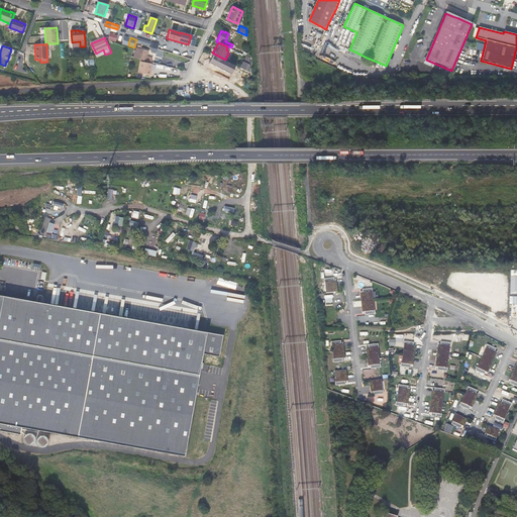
[(147,50),(137,47),(134,57),(145,60),(146,57),(147,55),(146,55),(147,50)]
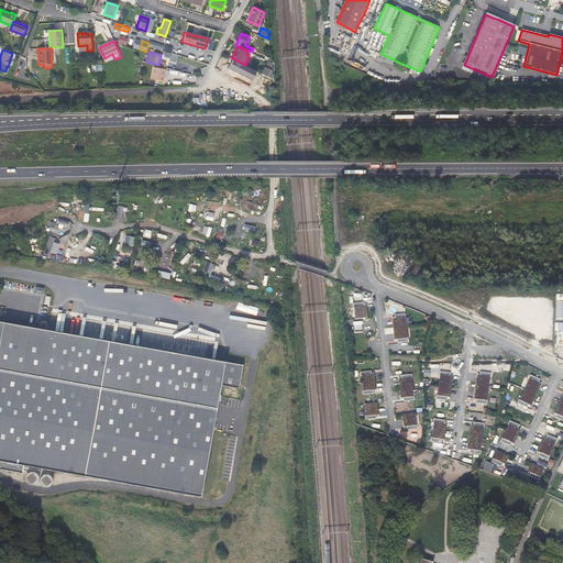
[(399,63),(382,54),(379,61),(397,68),(399,63)]
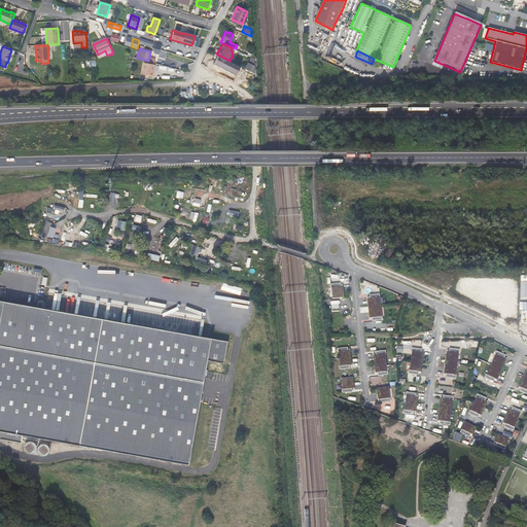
[(234,75),(238,66),(230,61),(216,54),(211,64),(234,75)]
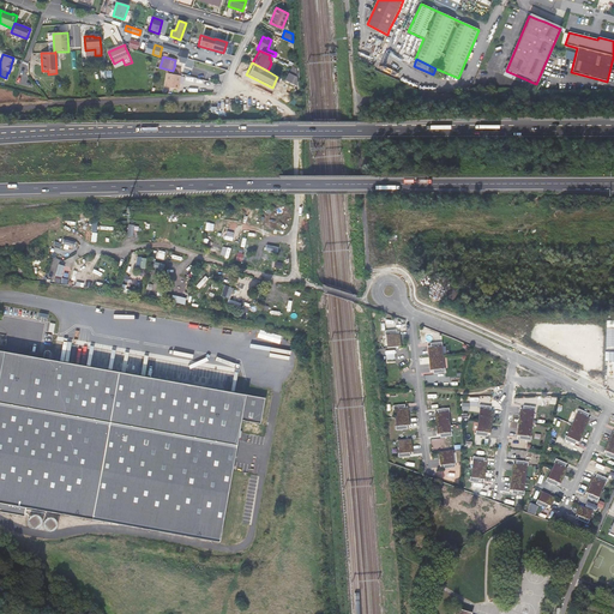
[(287,76),(283,83),(294,88),(298,80),(287,76)]
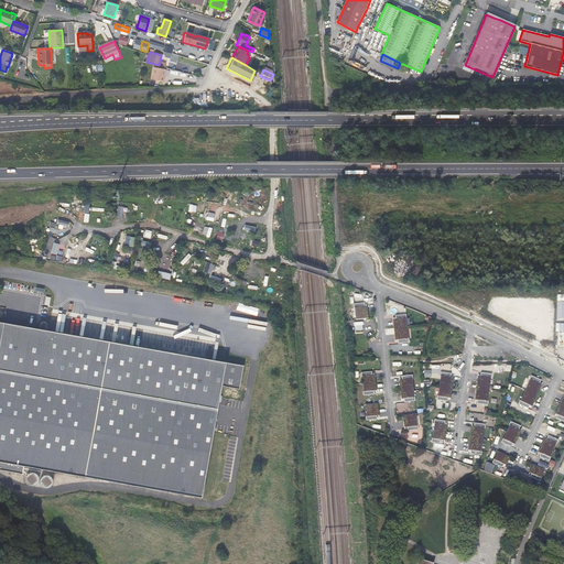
[(125,245),(133,246),(134,236),(126,235),(125,245)]
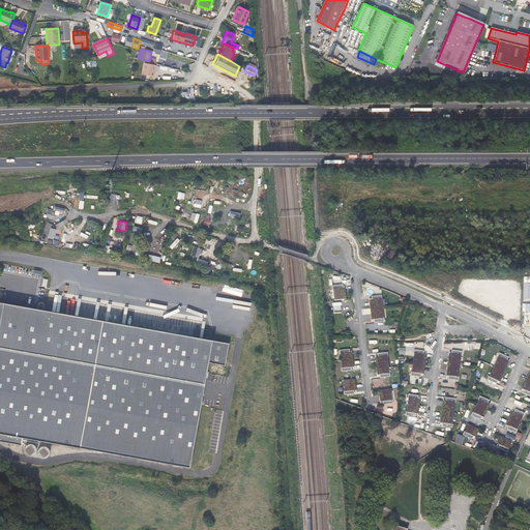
[(51,227),(48,237),(53,238),(56,229),(51,227)]
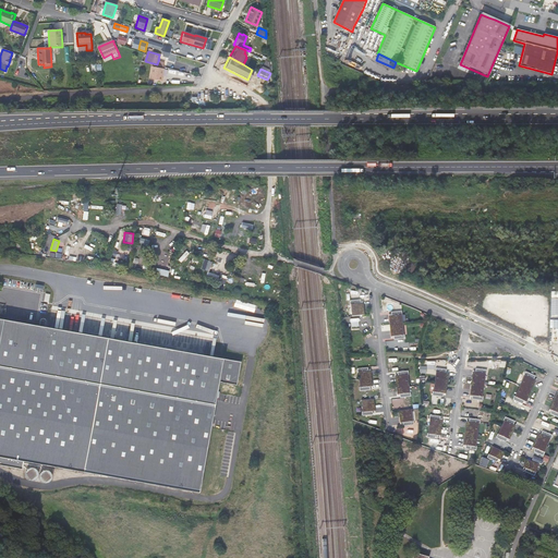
[(255,283),(256,276),(247,274),(246,281),(255,283)]
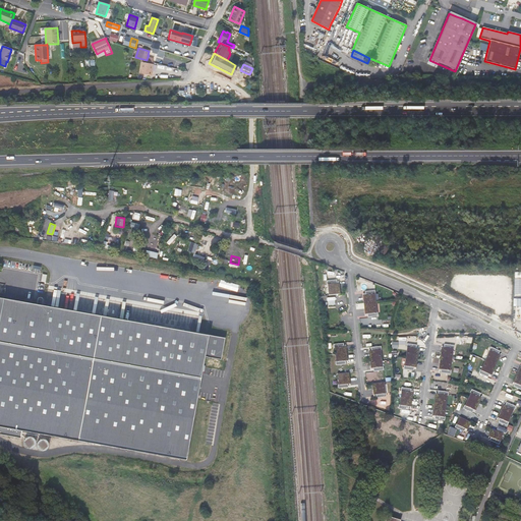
[(220,279),(218,286),(237,291),(239,285),(220,279)]
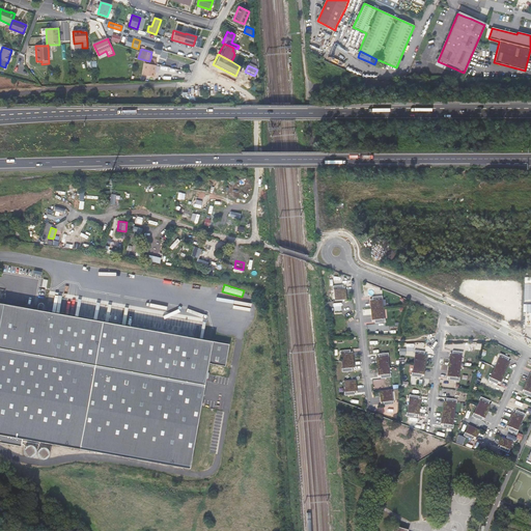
[(336,301),(346,300),(345,288),(343,288),(343,285),(333,286),(333,290),(335,289),(336,301)]
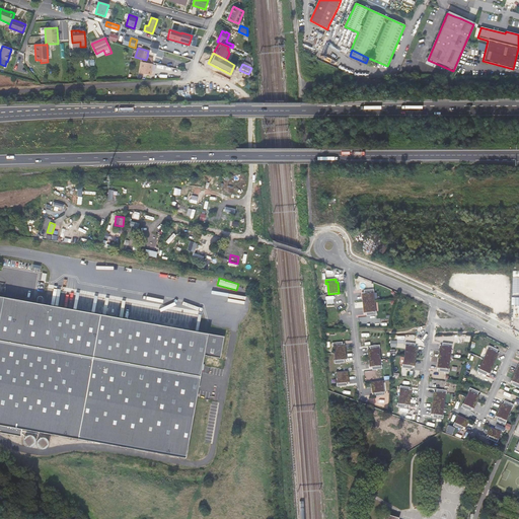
[(363,302),(373,301),(372,293),(374,293),(373,290),(364,291),(364,294),(362,294),(363,302)]
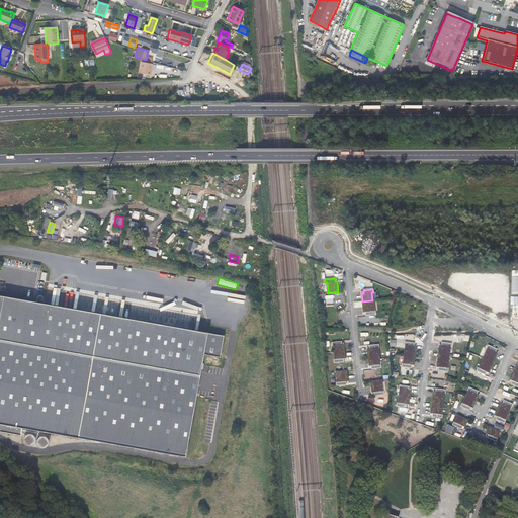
[(36,299),(36,298),(0,291),(0,295),(35,303),(36,299)]
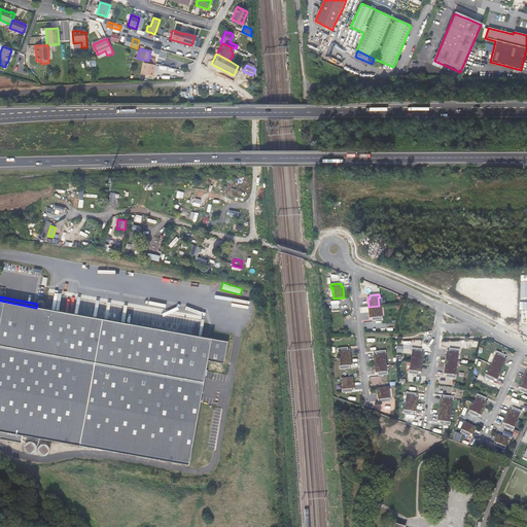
[(0,431),(23,435),(187,465),(206,360),(223,363),(227,342),(41,309),(42,304),(42,303),(41,302),(41,301),(40,301),(39,301),(38,302),(37,303),(37,304),(37,305),(36,308),(0,301),(0,431)]
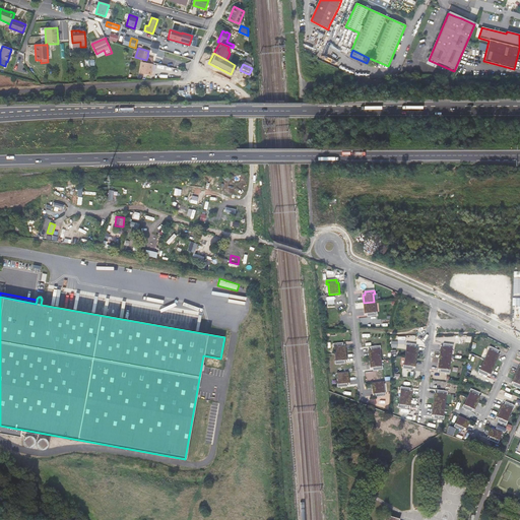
[(375,312),(374,302),(364,303),(365,314),(367,313),(367,317),(377,316),(377,312),(375,312)]
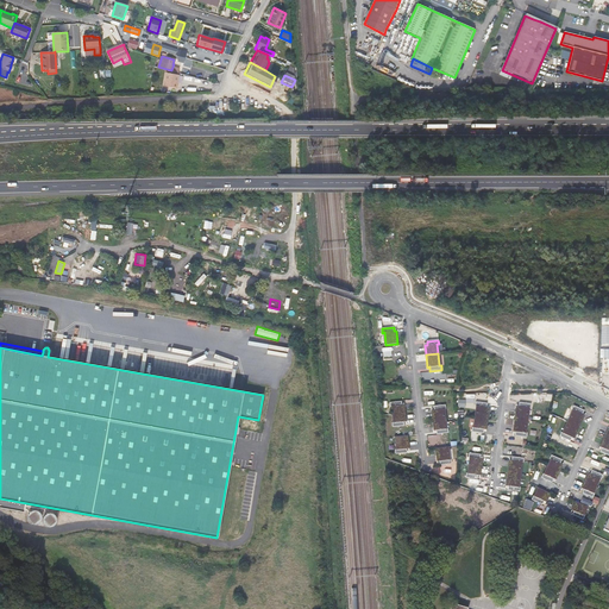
[(393,414),(405,413),(405,405),(402,406),(401,401),(389,402),(390,407),(391,407),(393,414)]
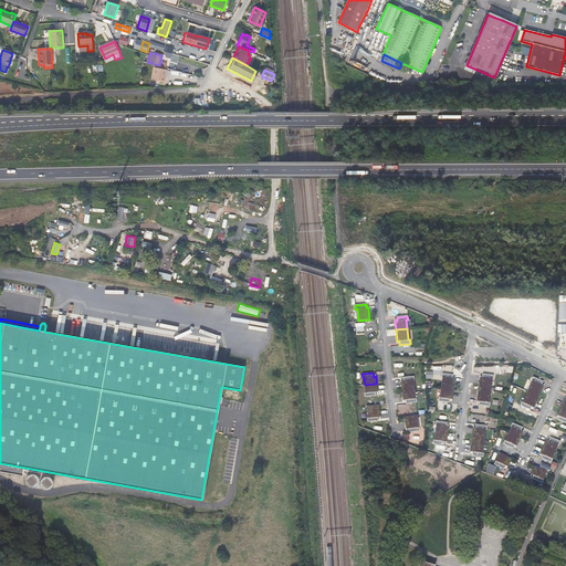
[(443,378),(442,389),(453,390),(454,379),(452,378),(453,375),(442,374),(441,377),(443,378)]
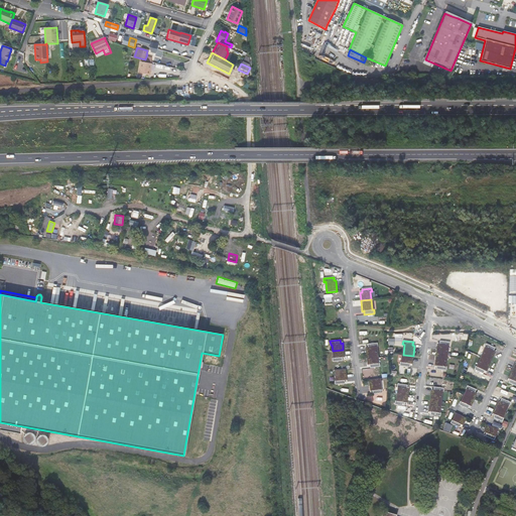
[(437,344),(436,355),(446,356),(447,346),(449,346),(449,343),(440,341),(439,345),(437,344)]
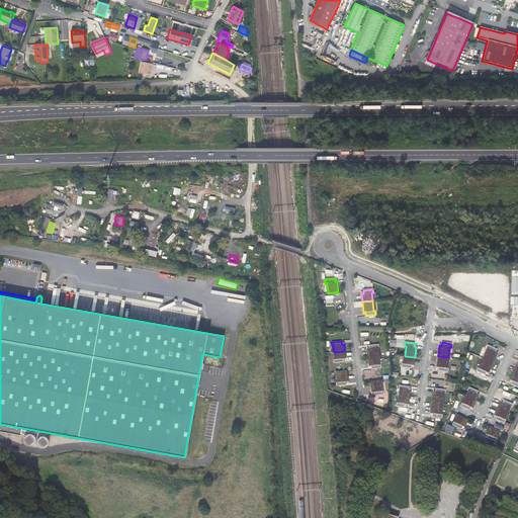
[(367,349),(368,360),(378,359),(377,348),(379,348),(378,344),(369,346),(369,349),(367,349)]
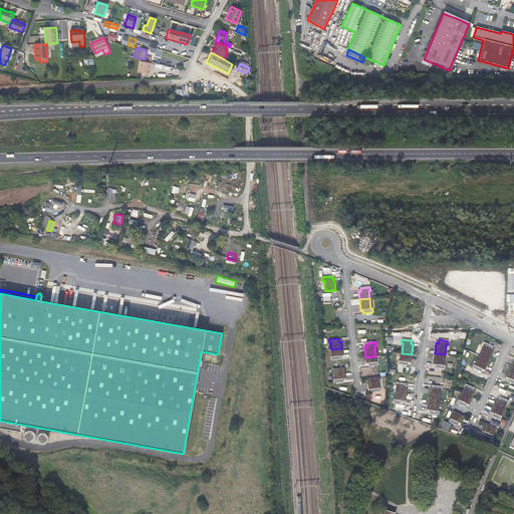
[(480,356),(489,360),(493,350),(492,349),(493,346),(484,342),(482,345),(484,346),(480,356)]
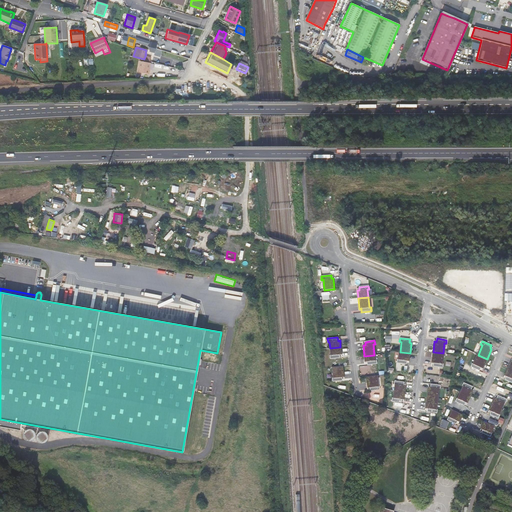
[(340,347),(330,348),(331,355),(329,356),(330,359),(339,358),(339,355),(341,354),(340,347)]
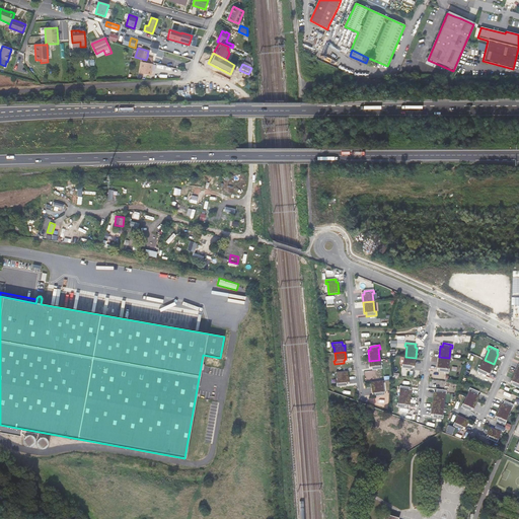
[(416,358),(405,357),(404,365),(402,364),(401,368),(412,369),(413,366),(415,366),(416,358)]
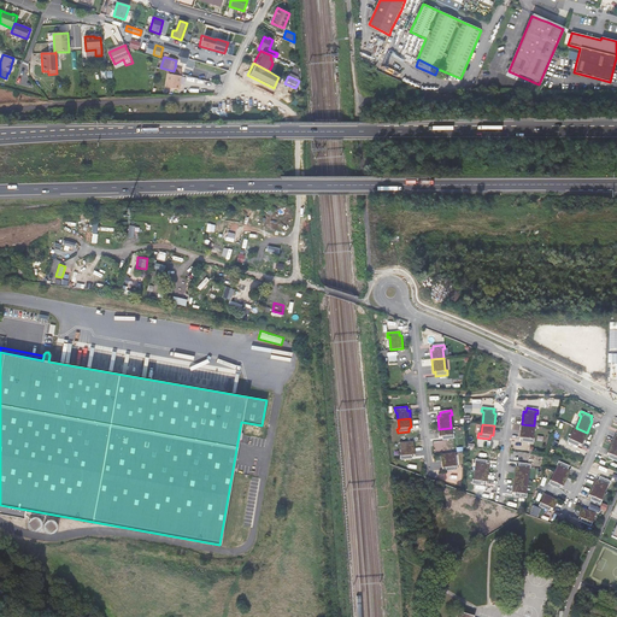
[(532,439),(534,425),(522,424),(519,438),(522,438),(522,441),(534,444),(534,439),(532,439)]
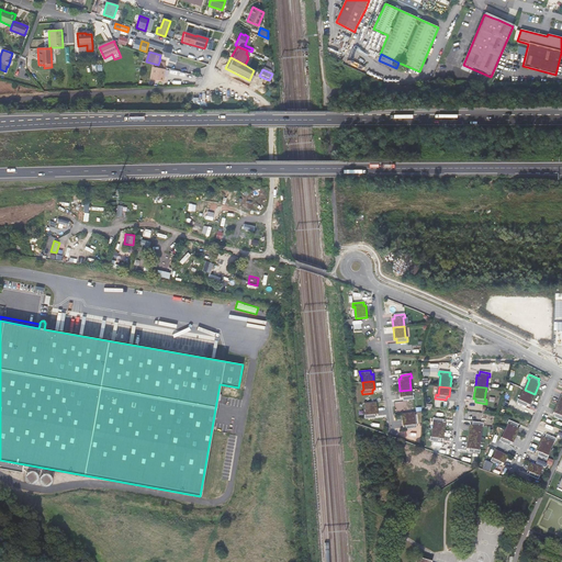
[(411,390),(400,391),(401,397),(403,397),(403,401),(414,400),(413,395),(412,395),(411,390)]
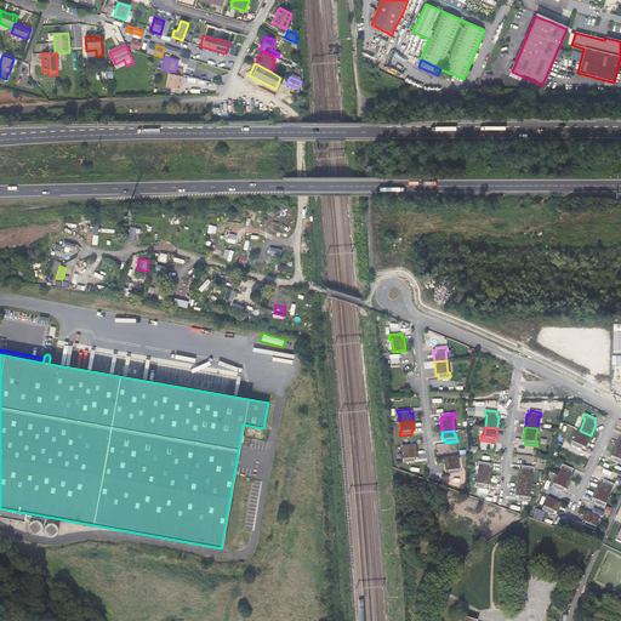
[(585,448),(591,436),(580,431),(575,442),(573,440),(570,445),(581,450),(584,446),(585,448)]
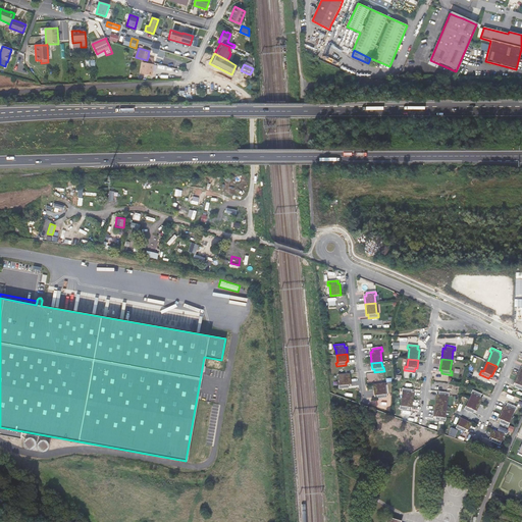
[(338,374),(341,385),(338,385),(338,389),(349,388),(349,385),(351,384),(349,373),(338,374)]
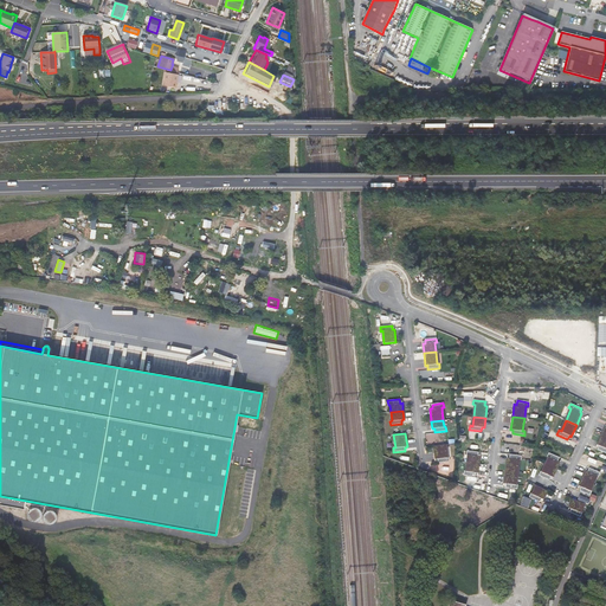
[(446,458),(445,445),(433,446),(434,459),(438,459),(438,463),(450,462),(449,457),(446,458)]
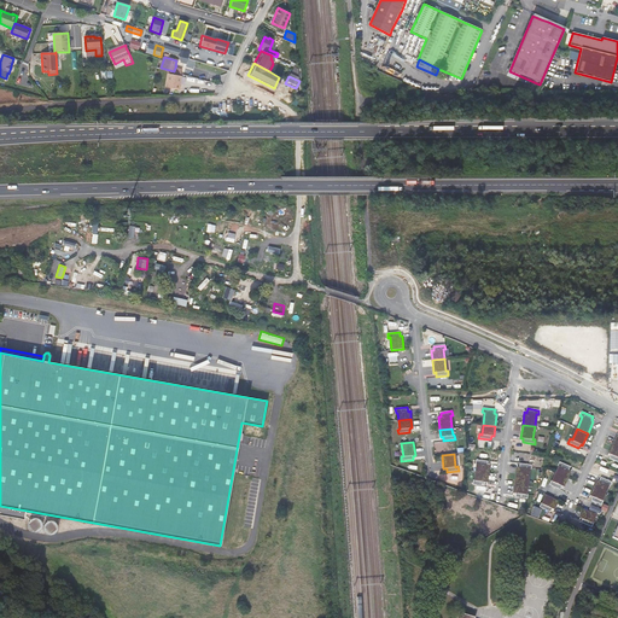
[(477,472),(489,473),(490,466),(488,465),(488,461),(476,460),(476,465),(477,465),(477,472)]
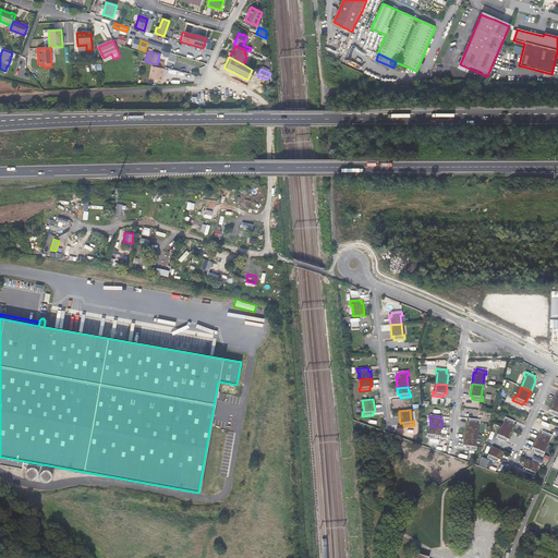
[(502,427),(512,432),(516,425),(513,425),(514,422),(505,417),(504,421),(505,422),(502,427)]
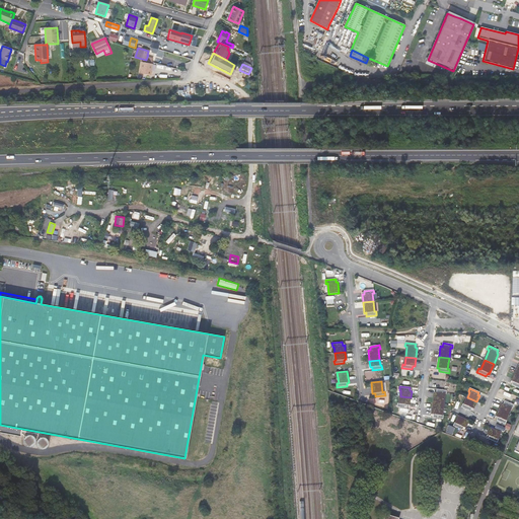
[(433,403),(443,404),(444,394),(446,394),(446,390),(436,389),(436,392),(434,392),(433,403)]
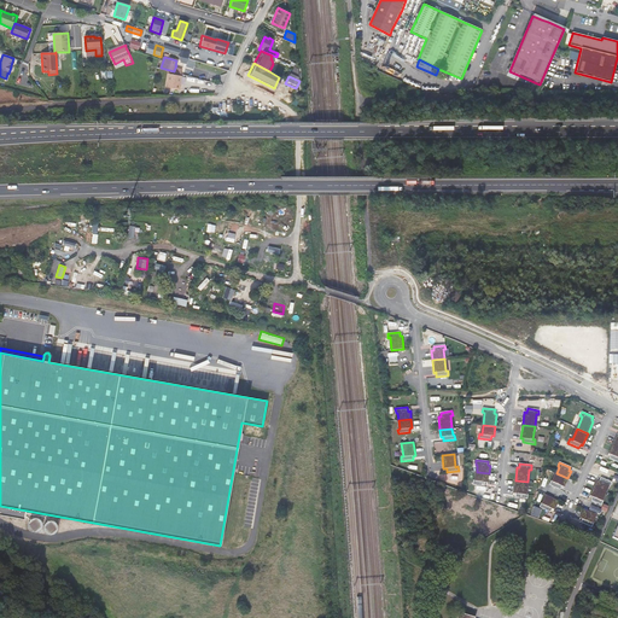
[(488,483),(489,473),(477,472),(476,481),(473,481),(472,484),(484,487),(485,482),(488,483)]
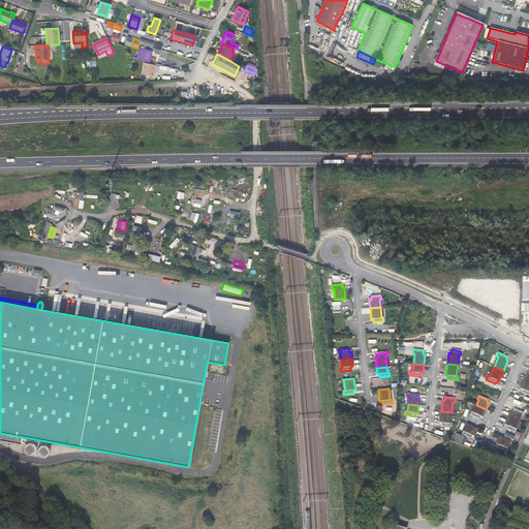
[(483,416),(486,409),(476,405),(473,412),(471,411),(470,414),(479,418),(480,416),(483,416)]
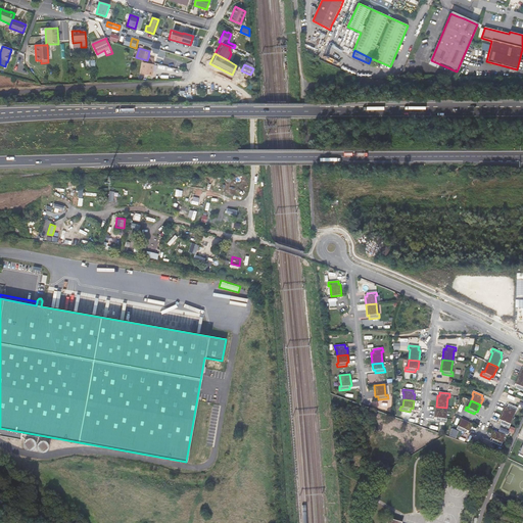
[(502,414),(512,418),(515,411),(516,412),(518,408),(509,405),(507,407),(505,407),(502,414)]
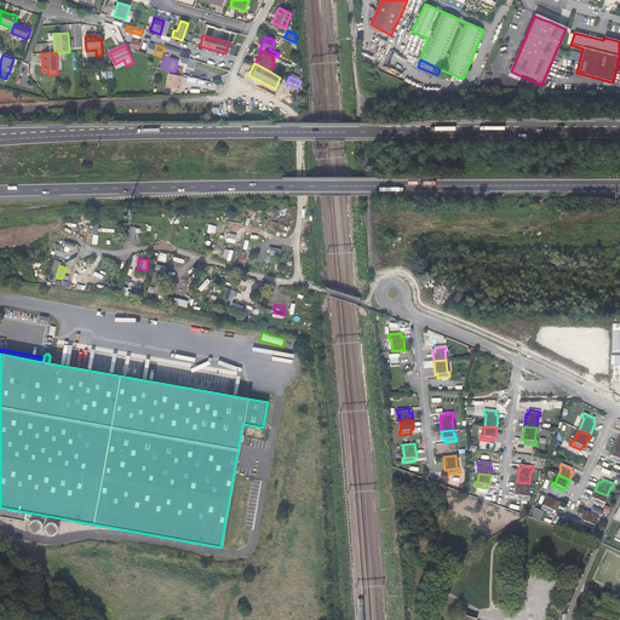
[(527,495),(529,483),(517,482),(515,495),(517,495),(517,499),(529,500),(529,497),(527,495)]
